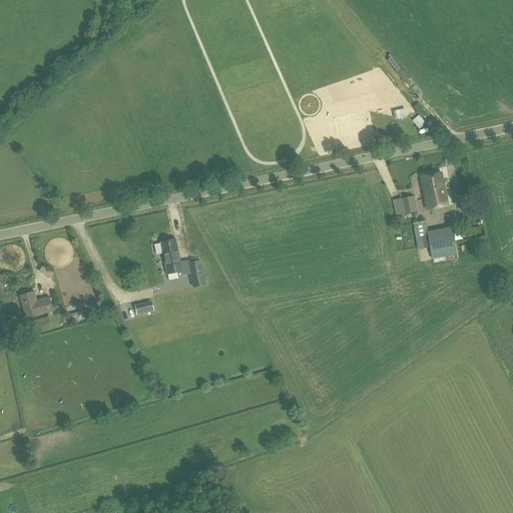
[(426,123),(419,115),(412,120),(419,128),(426,123)]
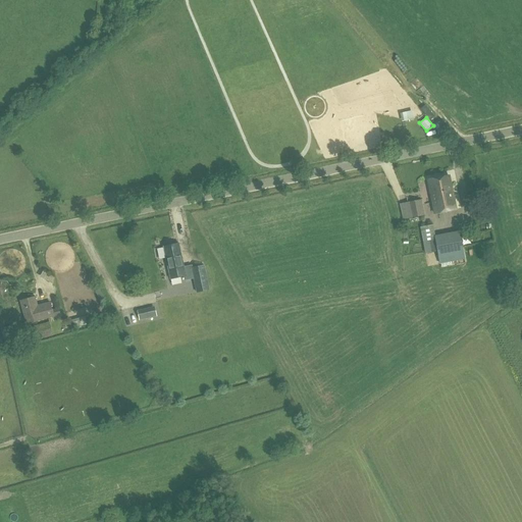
[(434,213),(456,209),(450,175),(427,180),(434,213)]
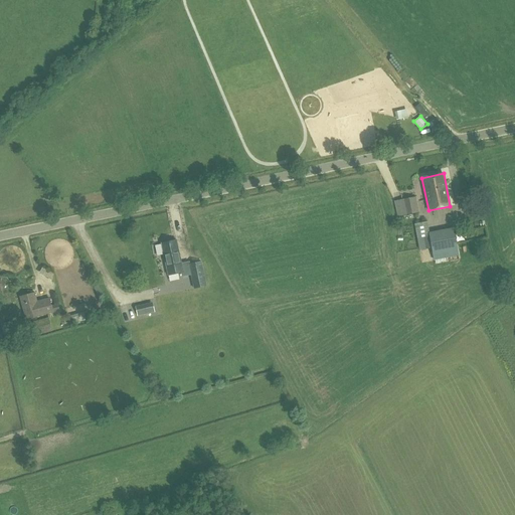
[(404,215),(419,212),(415,196),(400,199),(404,215)]
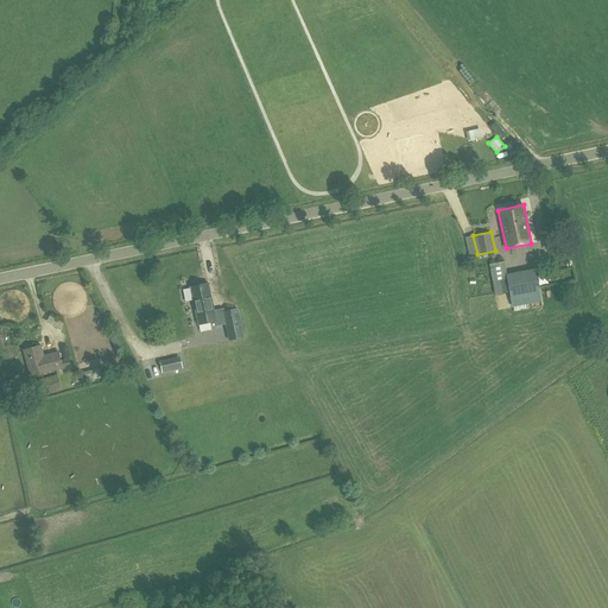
[(492,280),(506,278),(506,274),(502,261),(489,264),(492,280)]
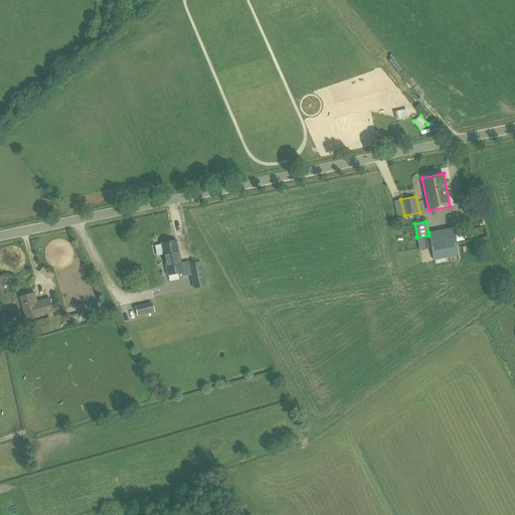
[(453,228),(434,232),(428,232),(434,261),(459,255),(453,228)]
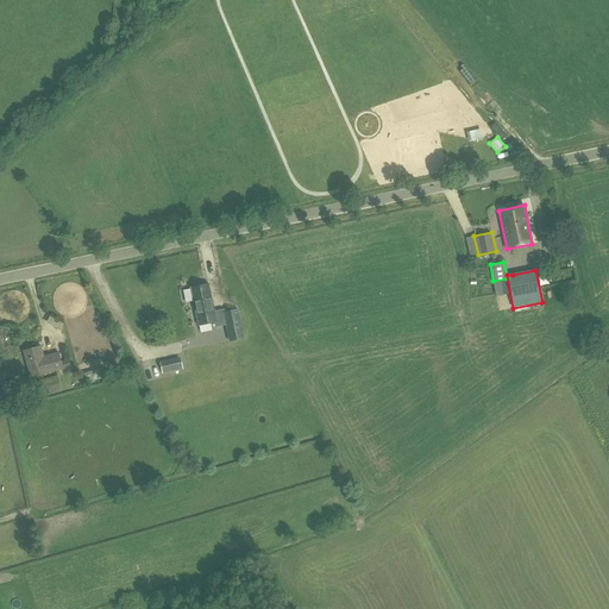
[(208,313),(214,312),(208,283),(190,287),(195,309),(205,307),(206,308),(208,308),(208,313)]
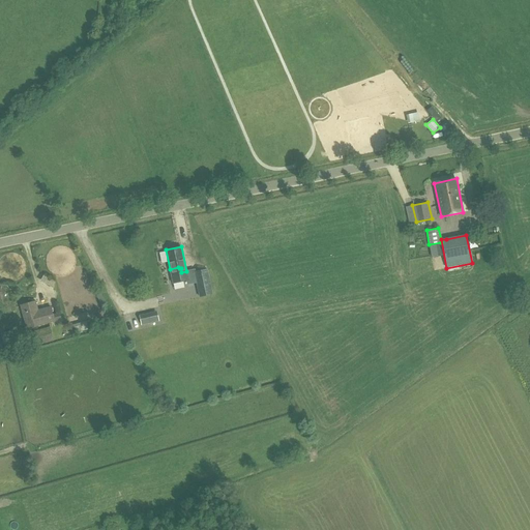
[(178,267),(170,269),(173,283),(187,280),(188,284),(196,283),(197,283),(202,282),(203,289),(211,288),(207,270),(195,273),(195,270),(186,272),(186,271),(181,272),(181,268),(179,268),(178,267)]
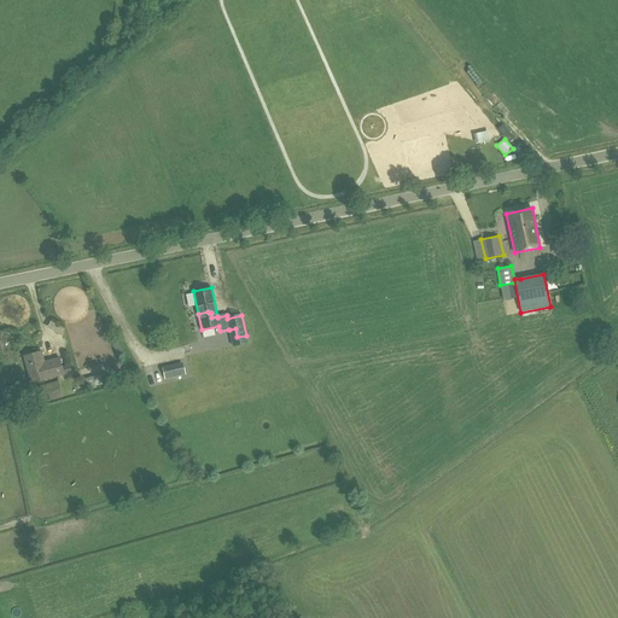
[(235,328),(229,330),(232,347),(248,343),(246,336),(237,337),(235,328)]
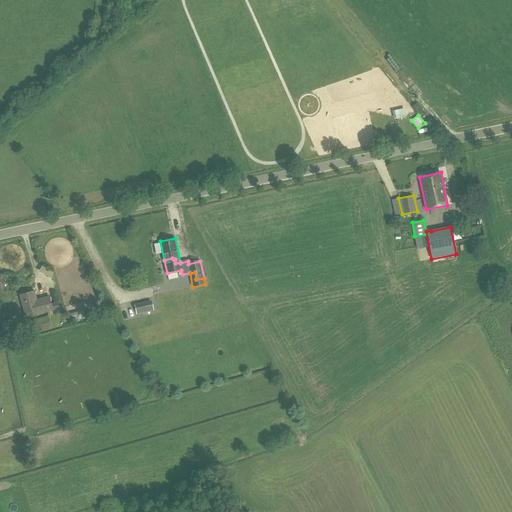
[(26,317),(52,310),(50,304),(48,297),(36,300),(34,291),(20,295),(26,317)]
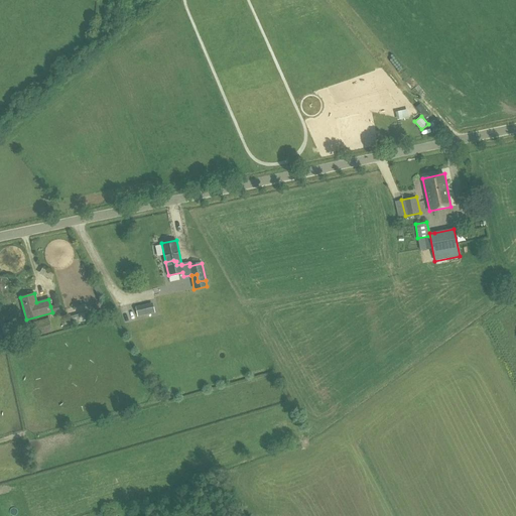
[(57,304),(50,306),(52,312),(58,311),(57,304)]
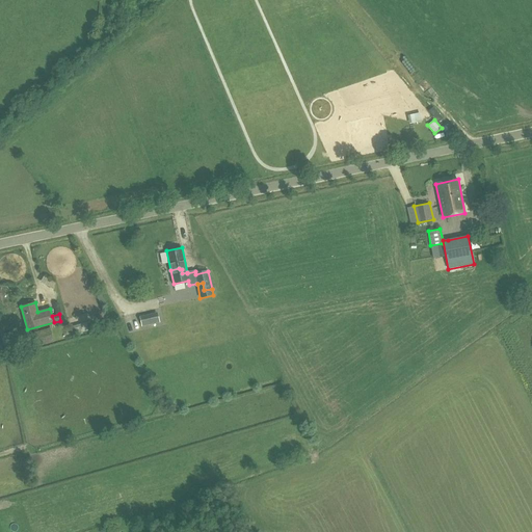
[(153,318),(153,314),(140,316),(142,324),(159,321),(159,317),(153,318)]
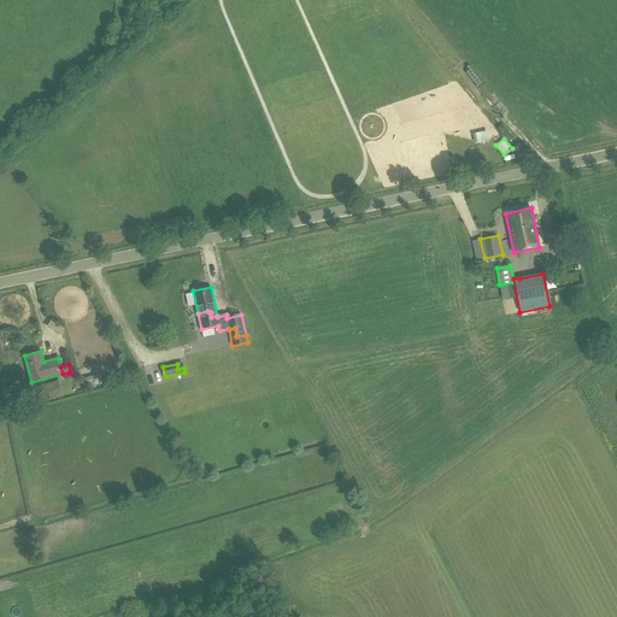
[(36,401),(51,398),(62,395),(58,380),(33,387),(36,401)]
